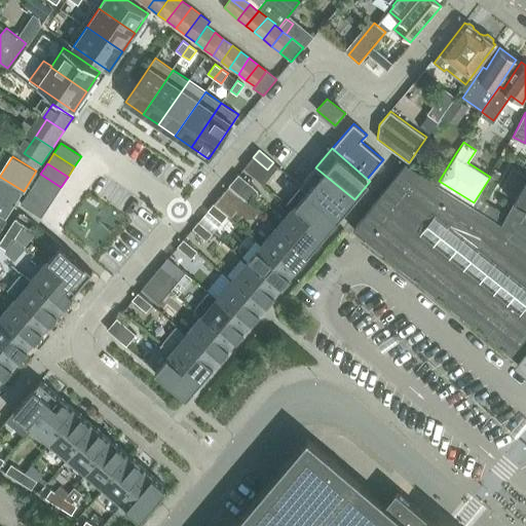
[(525,178),(501,224),(406,163),(353,229),(523,364),(525,360),(525,178)]
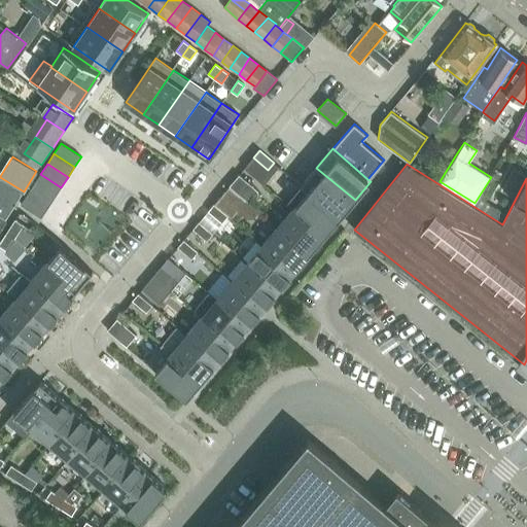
[(355,200),(316,168),(301,186),(308,192),(337,216),(338,214),(341,217),(355,200)]
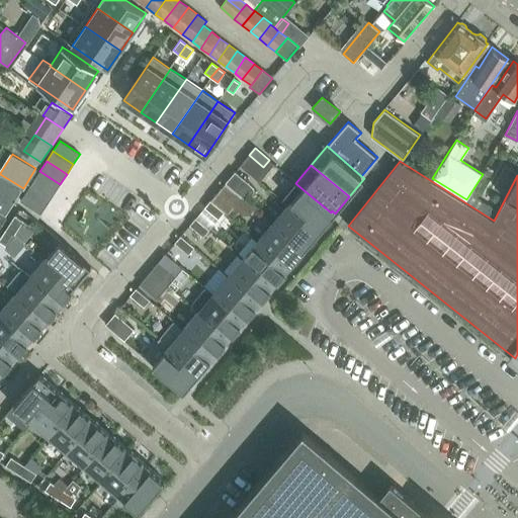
[(60,184),(39,171),(33,181),(54,194),(60,184)]
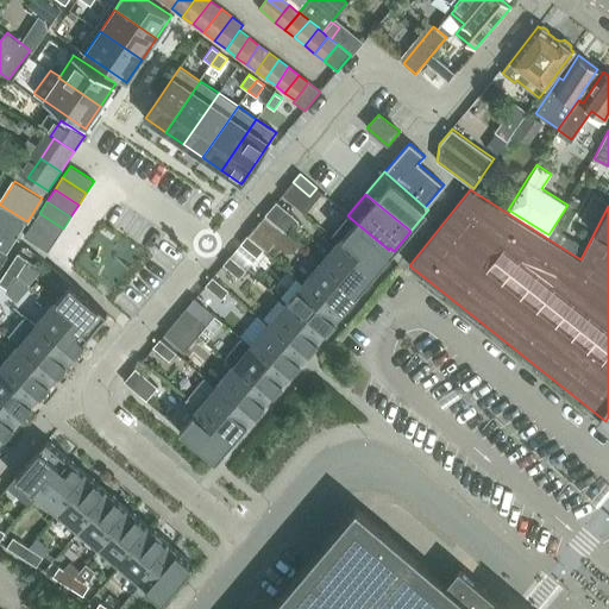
[(265,215),(287,234),(299,220),(276,202),(265,215)]
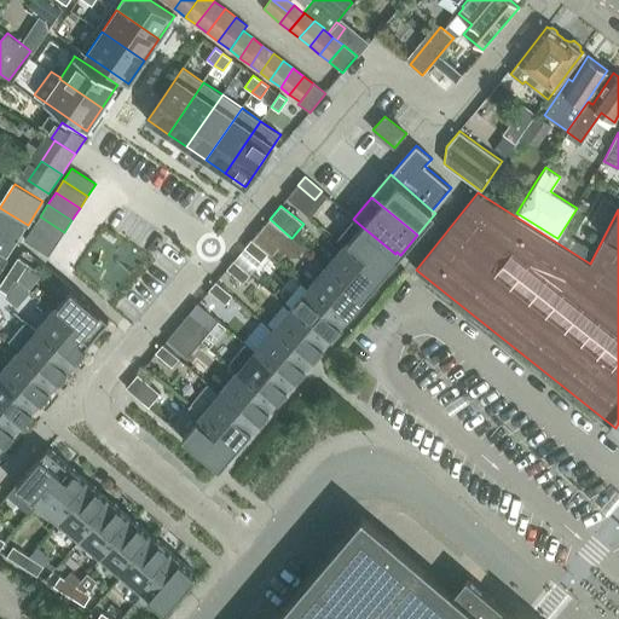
[(0,230),(17,241),(27,226),(25,226),(10,217),(0,209),(0,230)]
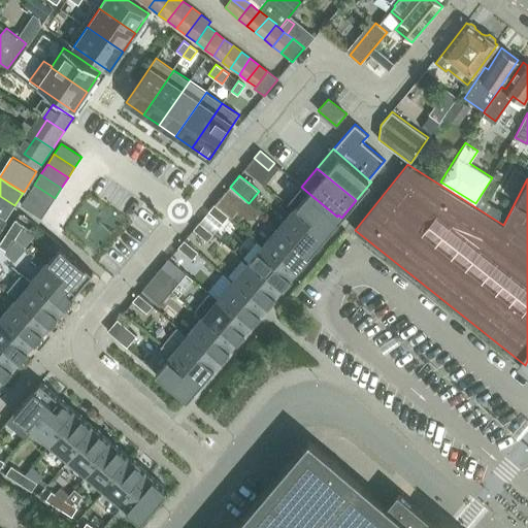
[(55,198),(34,185),(27,194),(48,208),(55,198)]
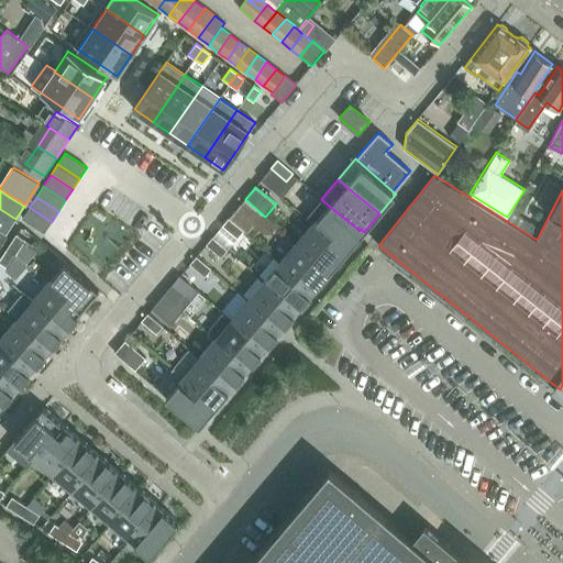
[(229,218),(244,231),(249,235),(265,217),(245,199),(229,218)]
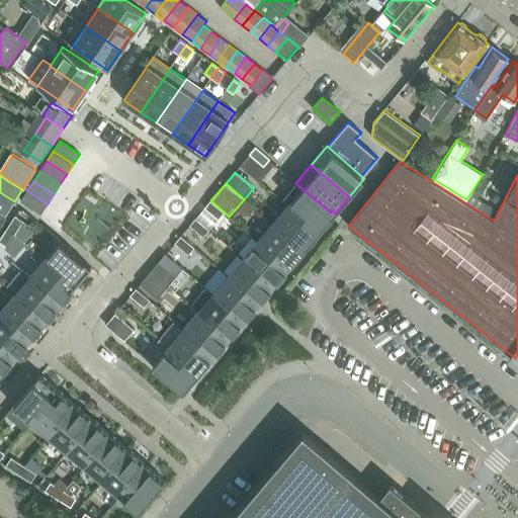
[(331,212),(303,189),(287,205),(319,232),(335,213),(332,210),(331,212)]
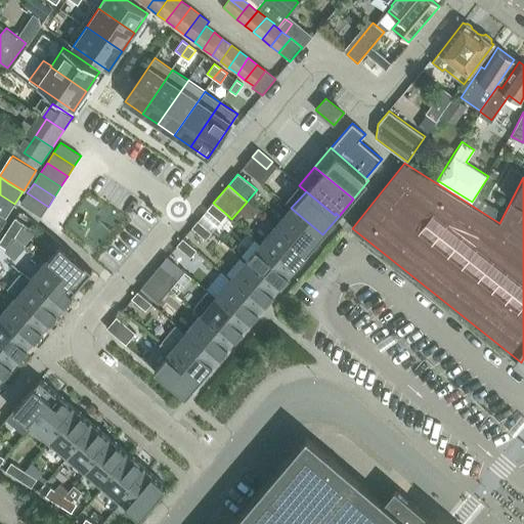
[(47,207),(27,192),(20,203),(41,216),(47,207)]
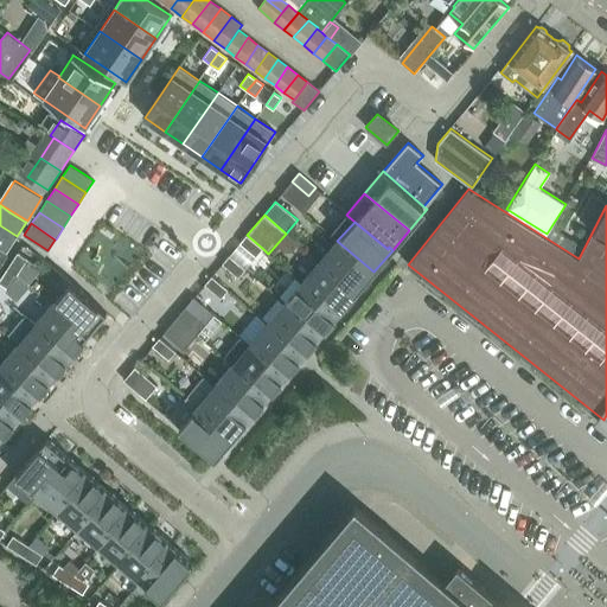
[(0,248),(6,253),(7,251),(14,241),(0,231),(0,248)]
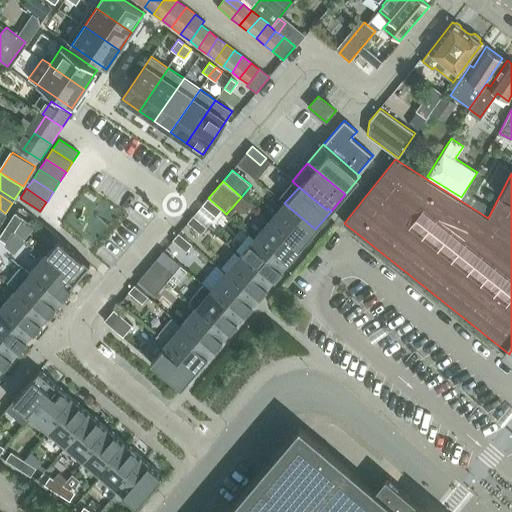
[(222,210),(208,198),(193,216),(207,227),(222,210)]
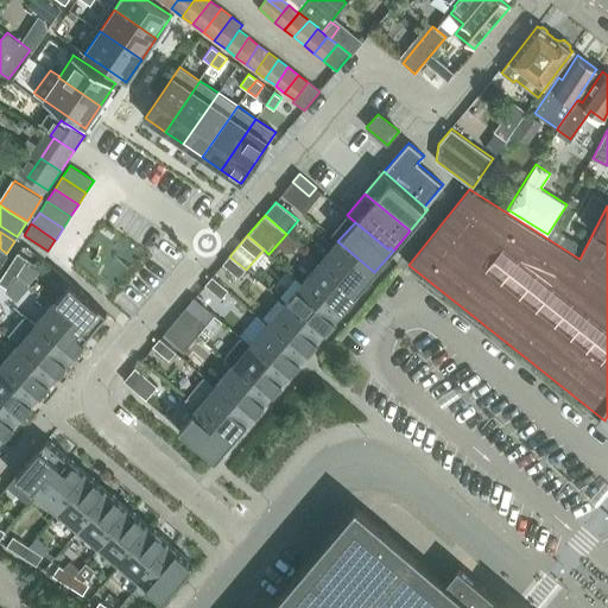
[(374,272),(337,241),(321,263),(356,292),(374,272)]
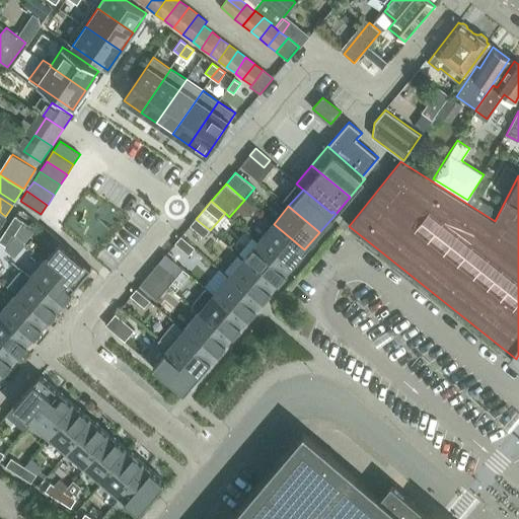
[(15,216),(6,229),(15,234),(23,222),(15,216)]
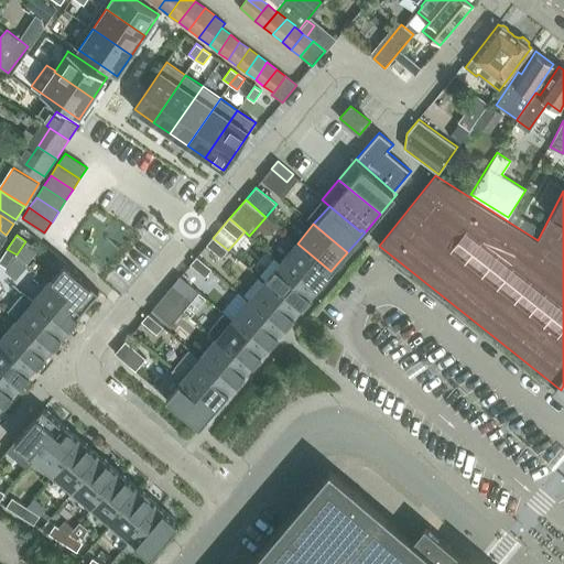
[(228,250),(213,238),(206,246),(221,258),(228,250)]
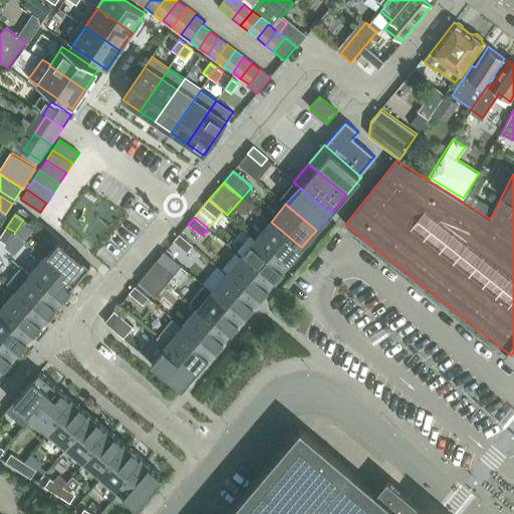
[(286,265),(301,247),(271,222),(256,239),(286,265)]
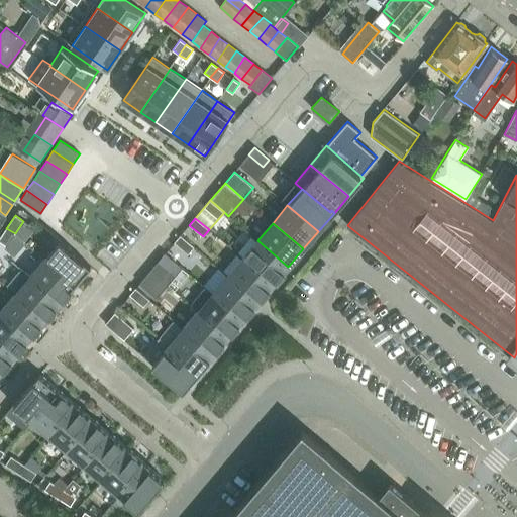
[(6,228),(0,237),(0,241),(7,246),(15,233),(6,228)]
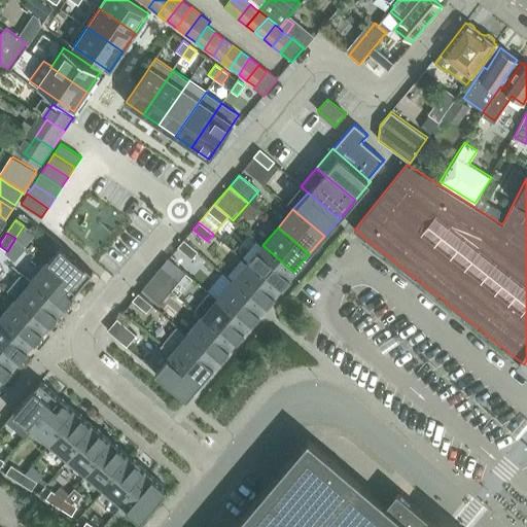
[(183,240),(177,247),(191,259),(198,252),(183,240)]
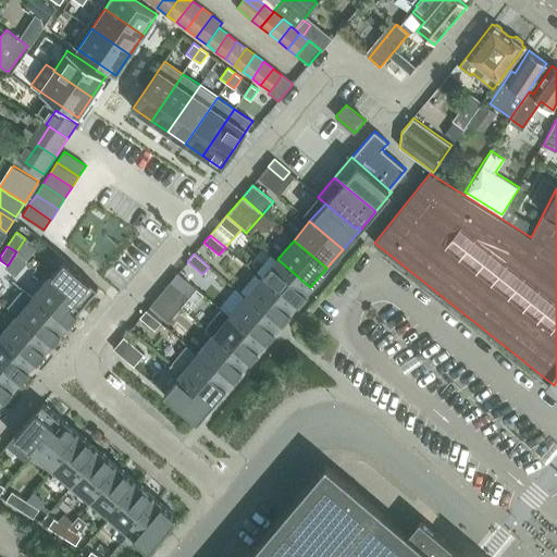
[(98,287),(64,259),(48,279),(82,307),(98,287)]
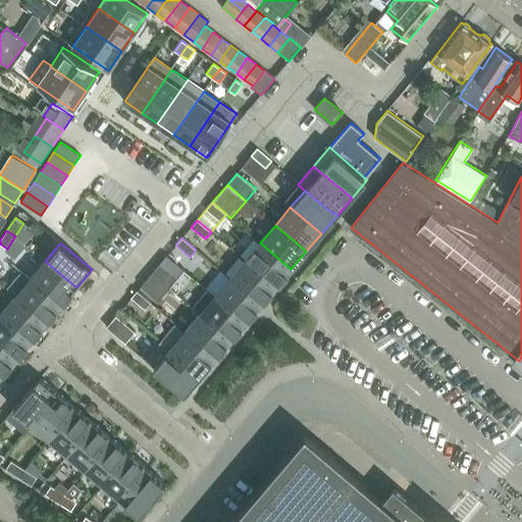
[(291,269),(260,243),(245,260),(276,286),(291,269)]
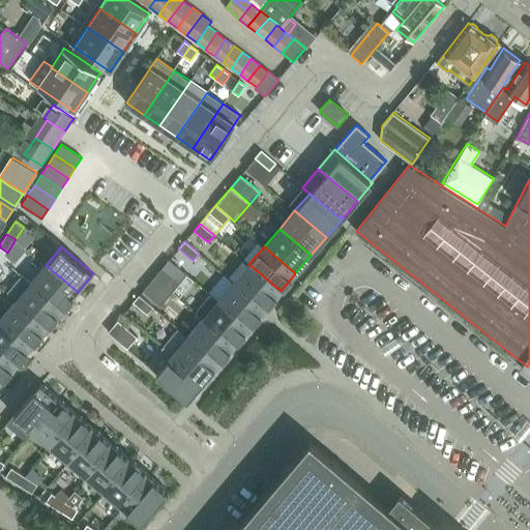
[(166,264),(154,277),(172,292),(183,280),(166,264)]
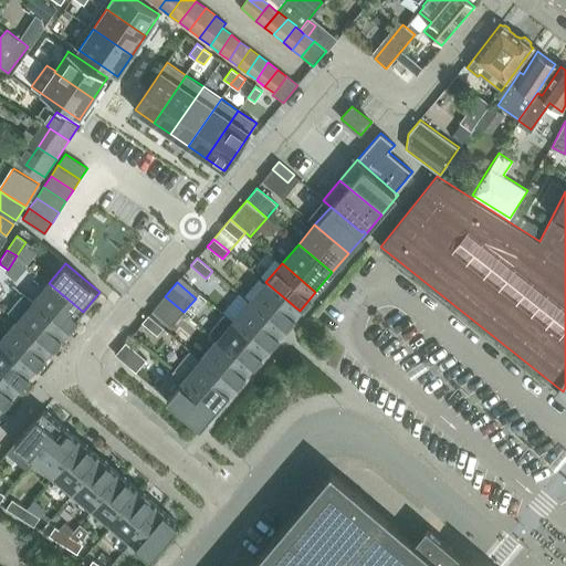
[(300,311),(265,282),(249,302),(283,331),(300,311)]
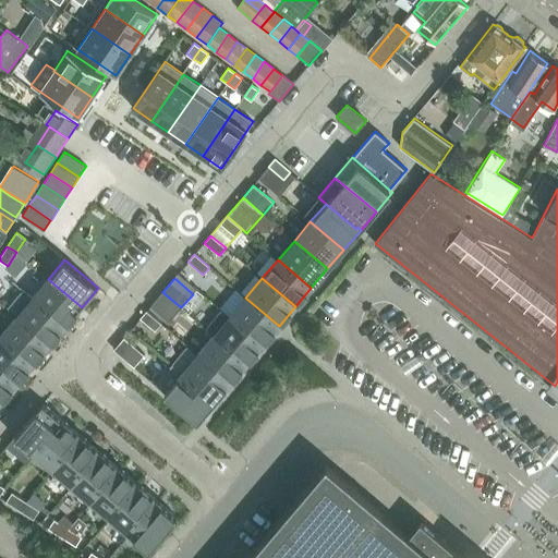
[(82,307),(48,279),(32,299),(65,326),(82,307)]
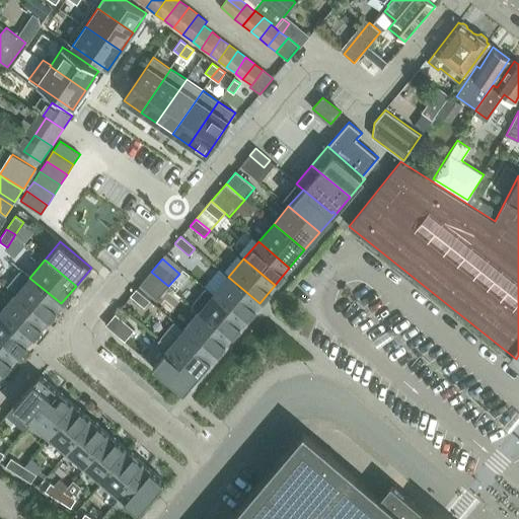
[(151,272),(140,285),(157,299),(168,286),(151,272)]
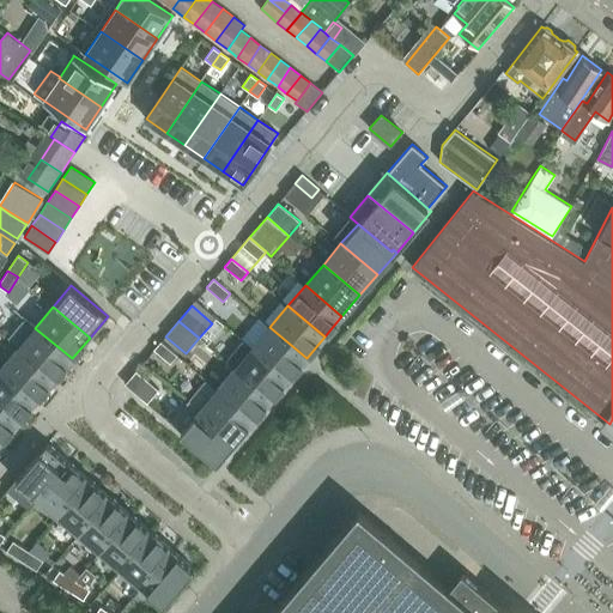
[(307,358),(269,327),(253,347),(289,378),(307,358)]
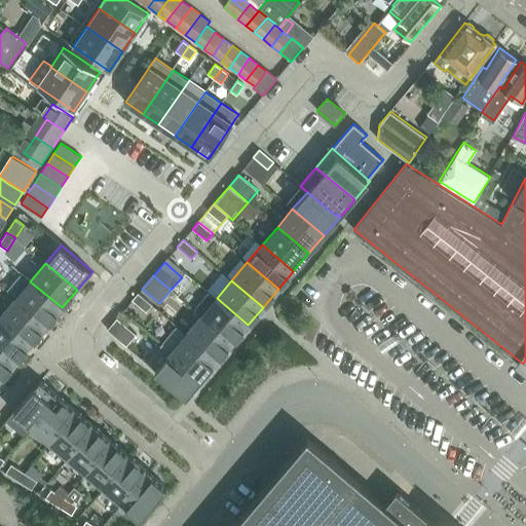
[(62,307),(30,282),(14,299),(46,326),(62,307)]
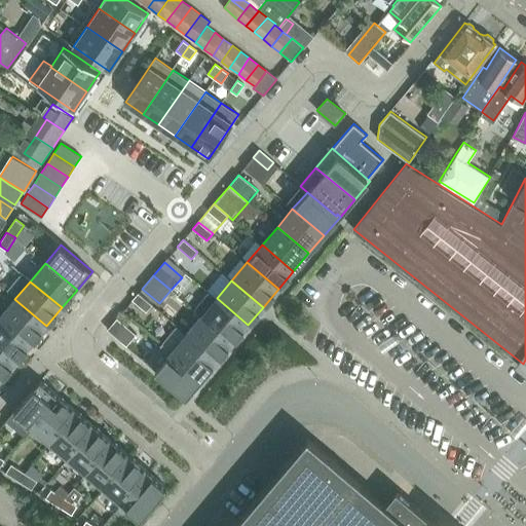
[(138,293),(132,300),(146,312),(152,305),(138,293)]
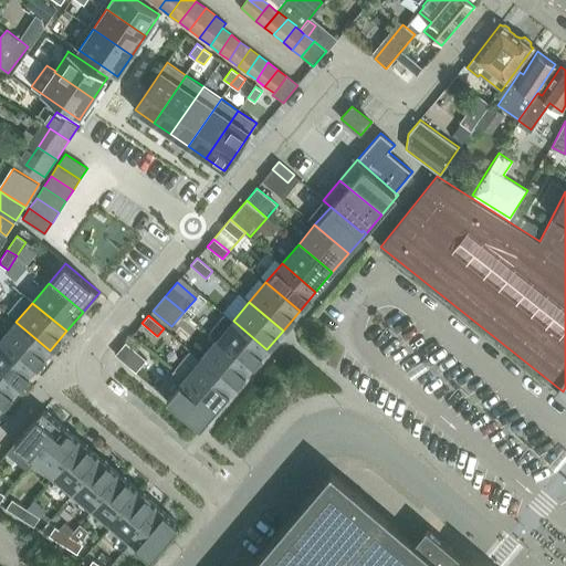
[(266,349),(233,321),(217,339),(250,368),(266,349)]
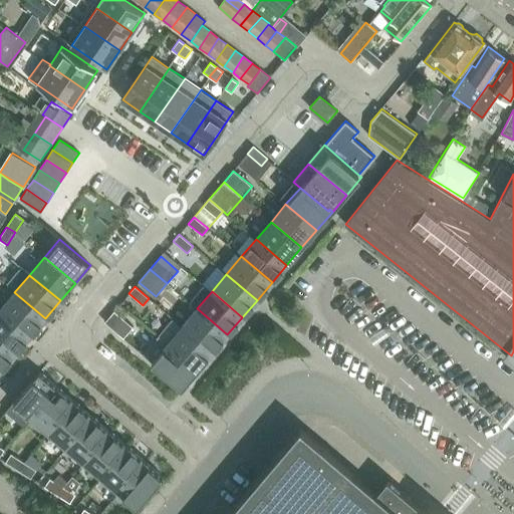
[(45,318),(14,292),(0,309),(0,310),(30,336),(45,318)]
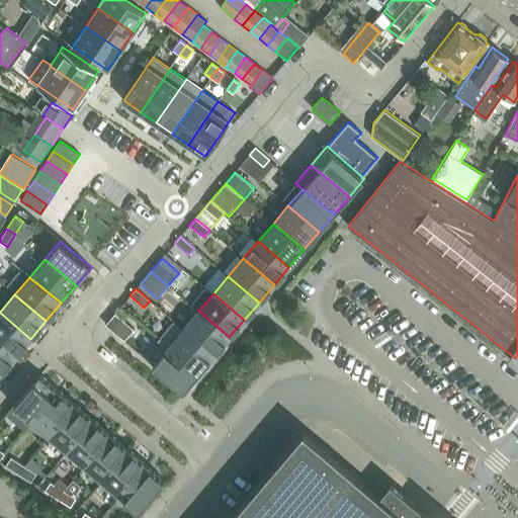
[(229,337),(198,311),(183,329),(214,355),(229,337)]
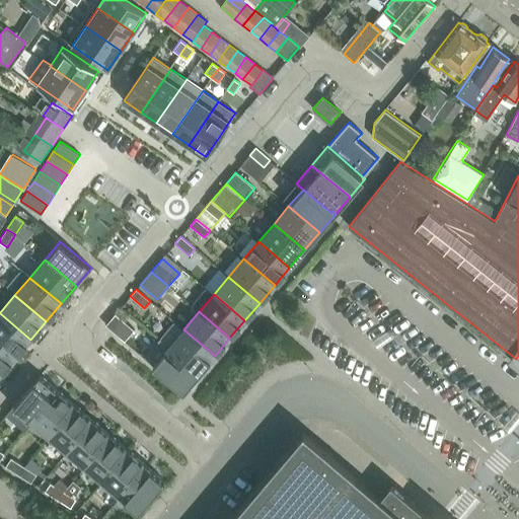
[(30,340),(0,313),(0,344),(15,357),(30,340)]
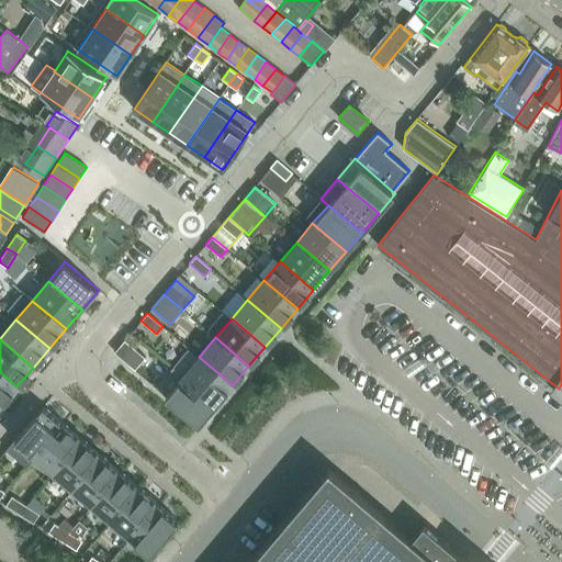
[(114,352),(135,370),(145,357),(125,339),(114,352)]
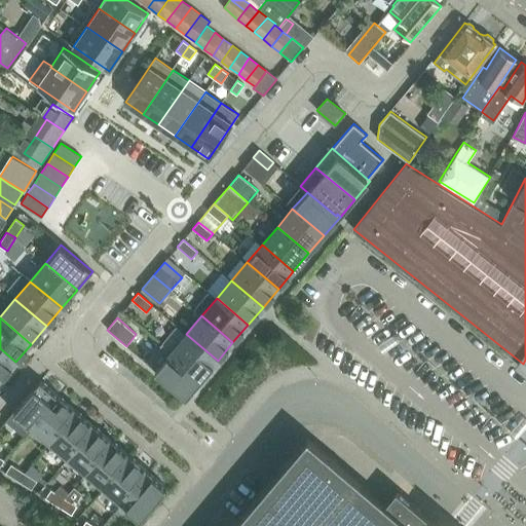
[(218,361),(186,334),(171,351),(202,378),(218,361)]
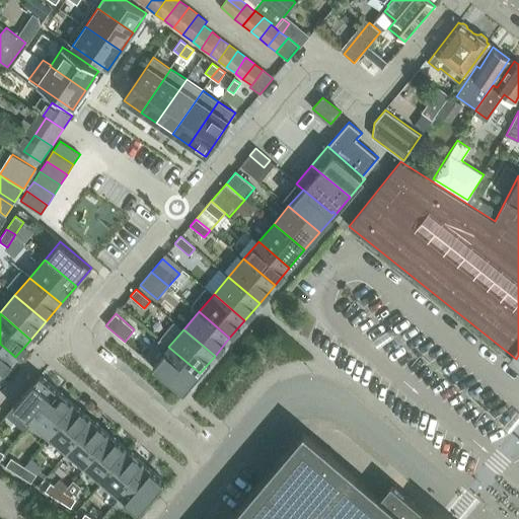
[(15,357),(0,344),(0,374),(0,375),(15,357)]
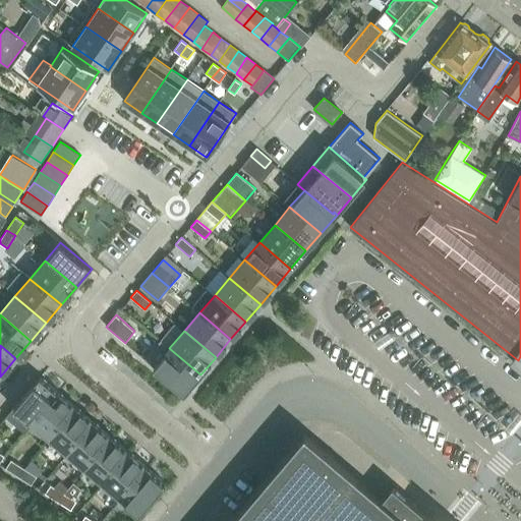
[(200,374),(169,348),(154,367),(184,393),(200,374)]
